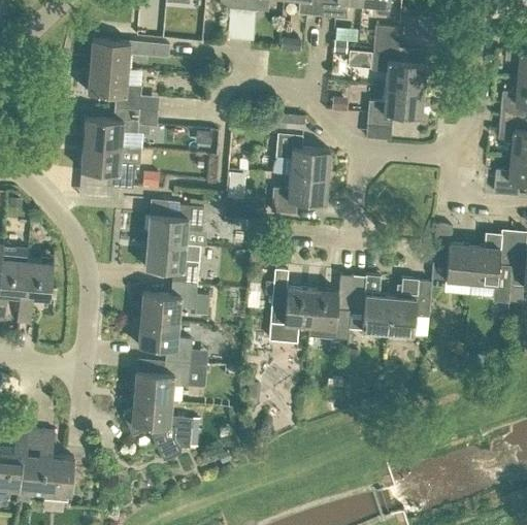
[(268,0),(243,0),(243,8),(268,10),(268,0)]
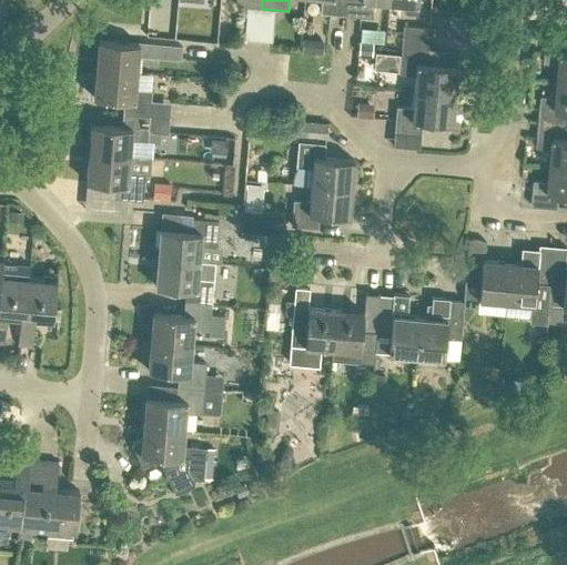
[(323,0),(322,13),(345,16),(346,0),(323,0)]
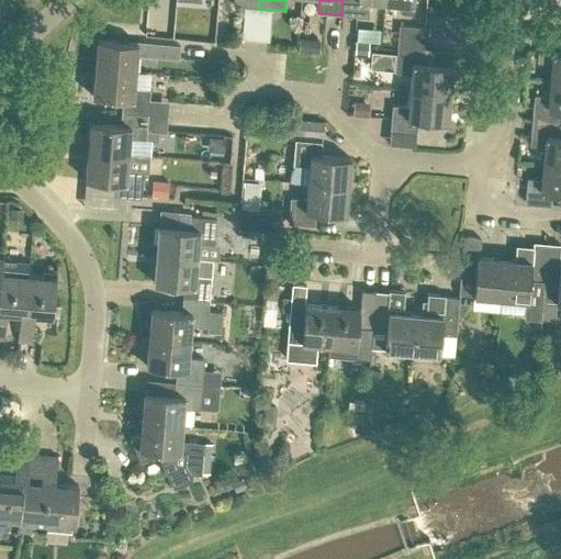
[(343,0),(341,15),(367,18),(368,2),(385,3),(385,0),(343,0)]
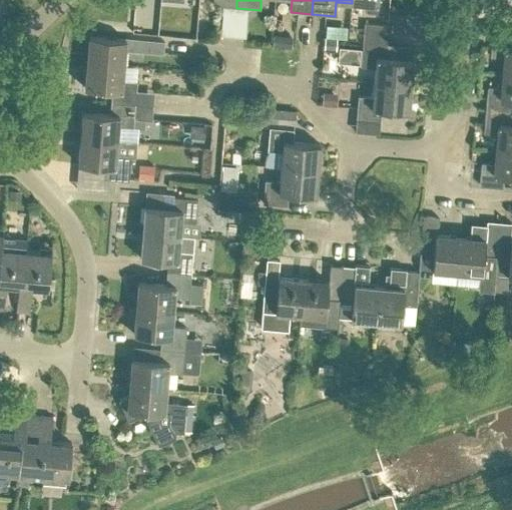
[(352,0),(352,3),(366,4),(366,12),(377,13),(378,0),(352,0)]
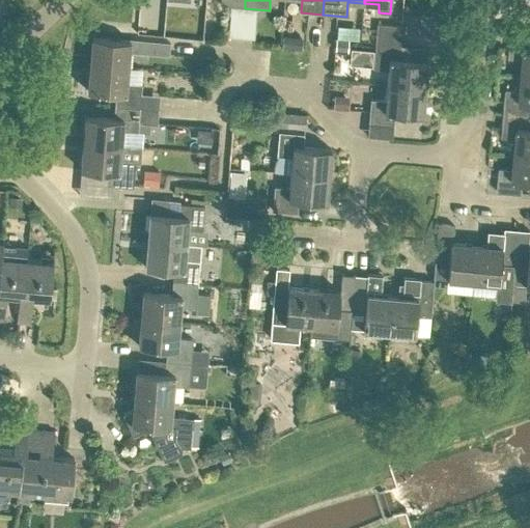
[(375,47),(400,48),(402,27),(378,26),(375,47)]
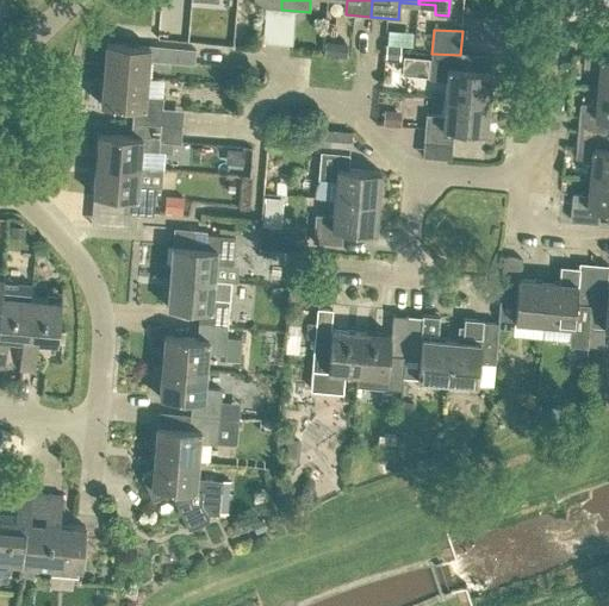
[(418,48),(418,33),(392,32),(392,48),(418,48)]
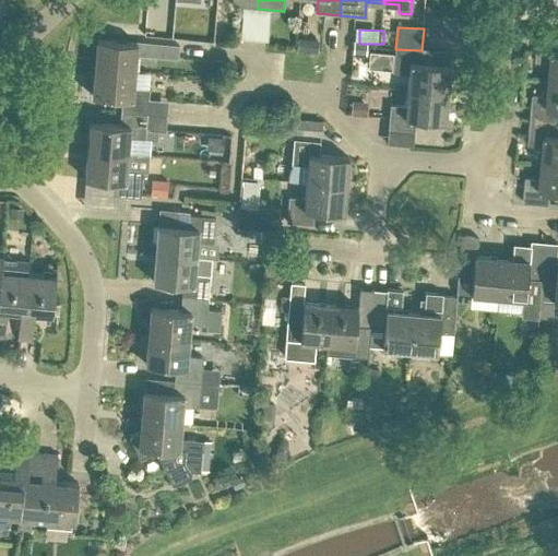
[(299,38),(298,51),(318,54),(319,40),(299,38)]
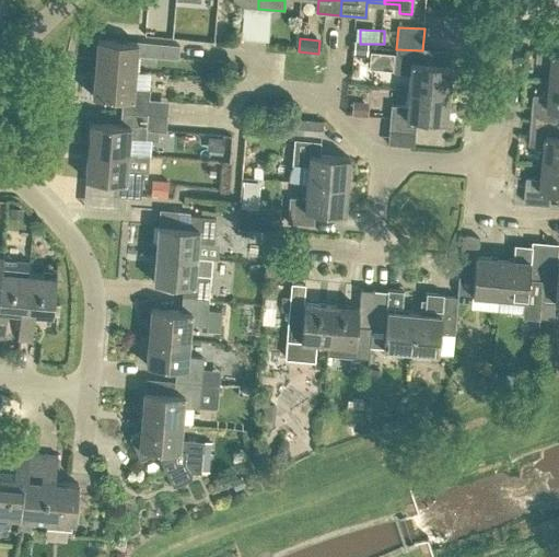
[(552,81),(558,82),(558,39),(539,38),(537,64),(554,65),(552,81)]
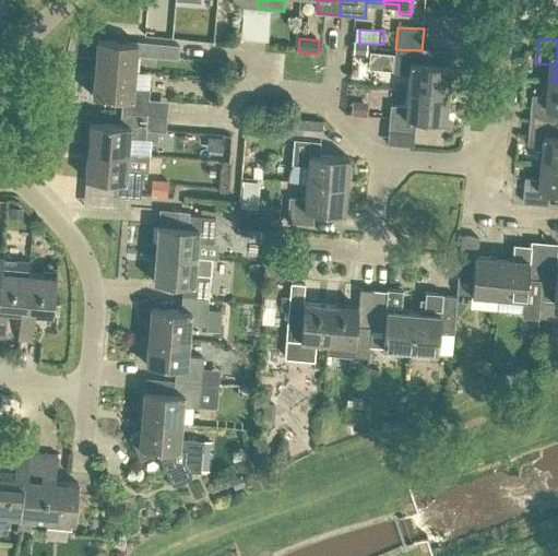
[(97,40),(95,69),(135,72),(137,57),(178,60),(179,47),(137,43),(137,45),(97,40)]
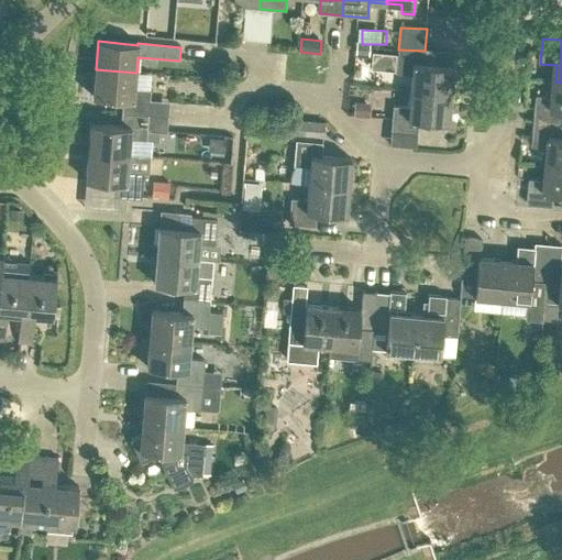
[(410,91),(451,95),(453,66),(423,64),(425,51),(398,50),(396,74),(411,75),(410,91)]
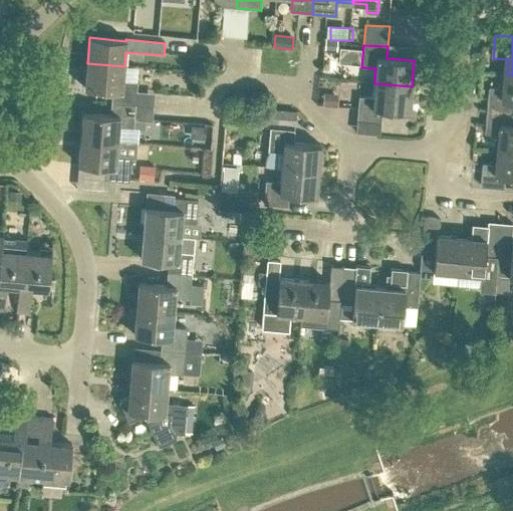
[(112,92),(111,103),(136,105),(155,107),(156,94),(137,92),(138,83),(123,82),(124,66),(87,63),(84,89),(112,92)]
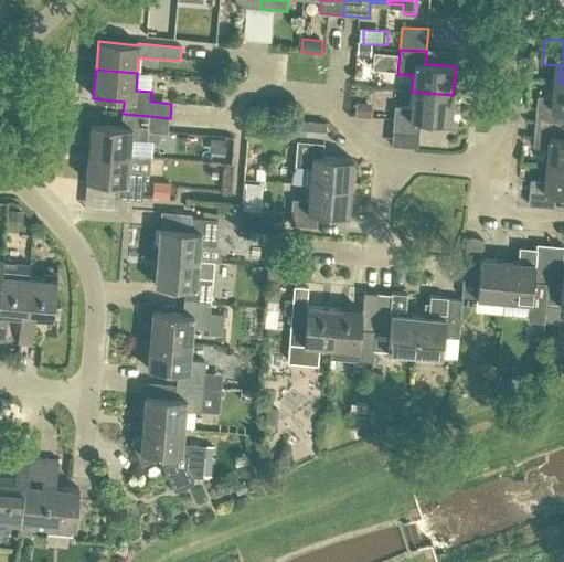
[(538,123),(563,125),(563,83),(557,82),(555,99),(540,98),(538,123)]
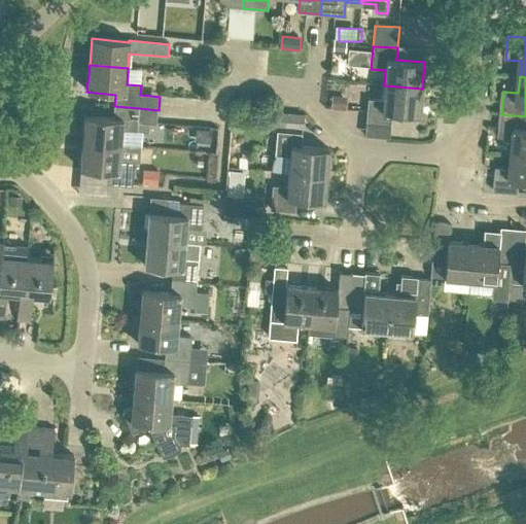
[(365,124),(391,126),(392,114),(420,116),(422,89),(384,85),(383,102),(367,100),(365,124)]
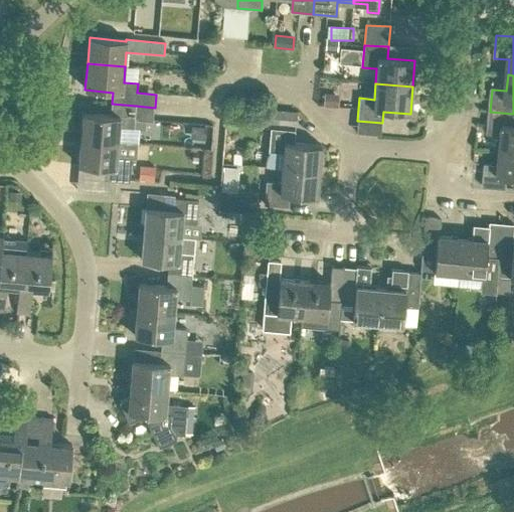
[(318,107),(339,108),(340,96),(319,94),(318,107)]
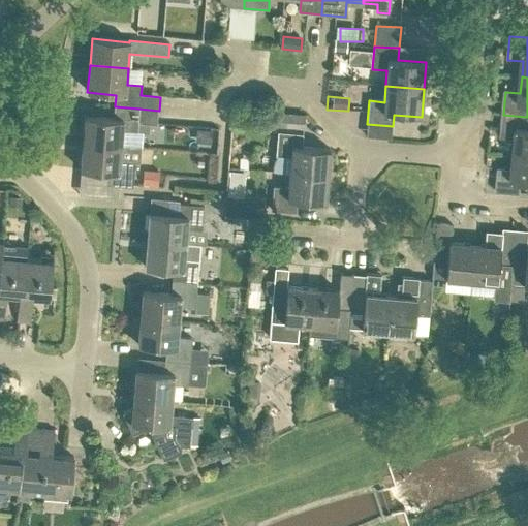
[(140,109),(115,106),(114,119),(86,117),(83,144),(122,147),(123,132),(137,133),(137,127),(158,129),(160,111),(159,111),(140,109)]
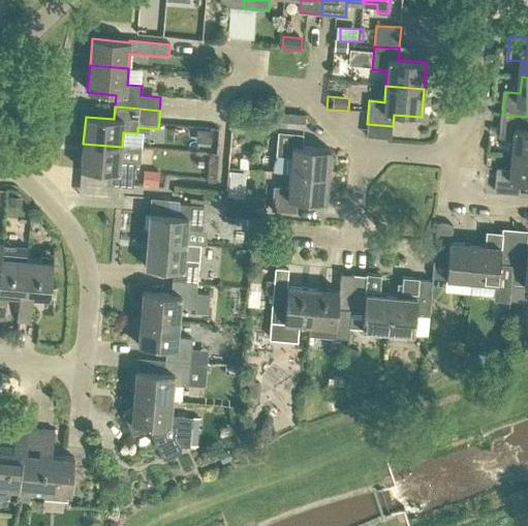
[(515,155),(527,156),(527,129),(526,129),(527,123),(527,117),(503,115),(501,138),(516,141),(515,155)]
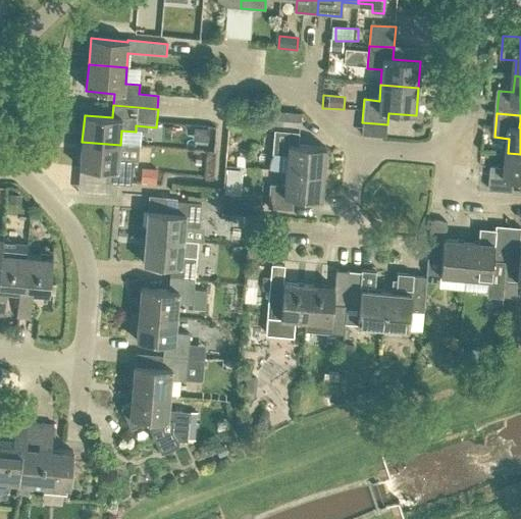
[(281,116),(280,130),(302,131),(303,118),(281,116)]
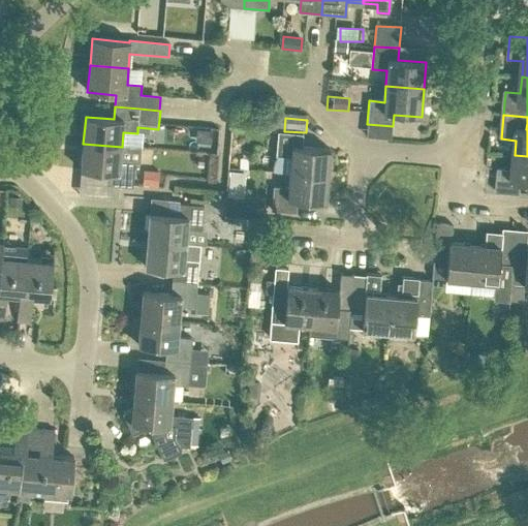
[(289,174),(328,177),(331,150),(302,148),(303,135),(278,133),(277,156),(279,157),(276,171),(275,171),(275,172),(289,174)]
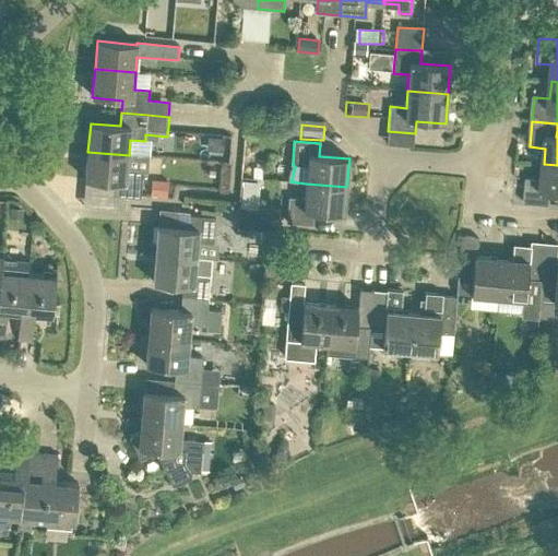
[(115,196),(140,198),(142,173),(127,172),(129,155),(87,152),(85,180),(116,184),(115,196)]
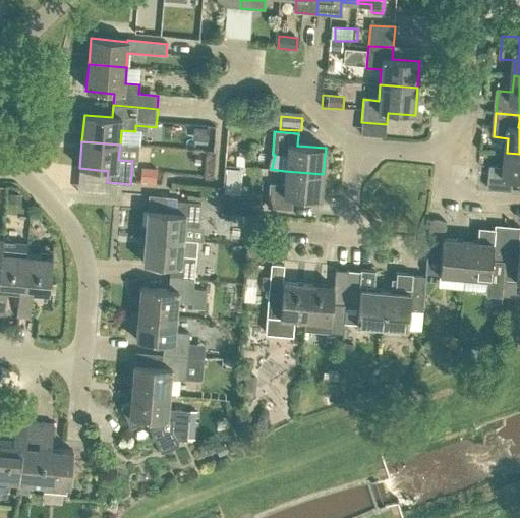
[(488,189),(513,191),(514,180),(519,180),(519,154),(507,153),(506,168),(490,166),(488,189)]
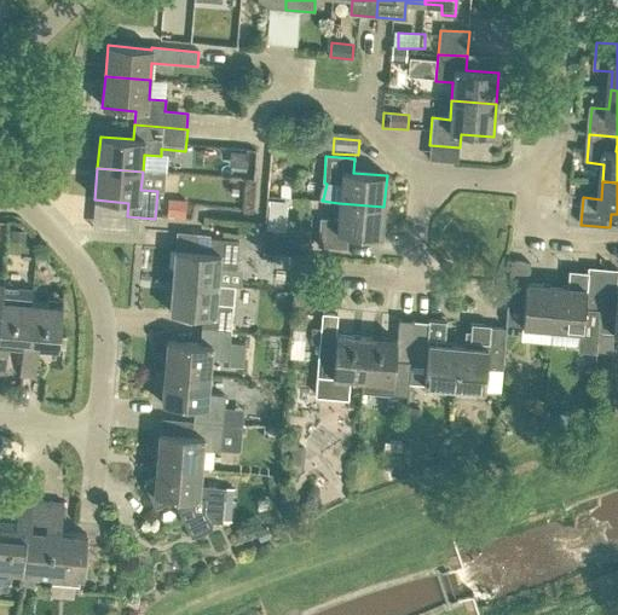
[(318,248),(347,250),(348,236),(381,238),(383,207),(339,203),(338,221),(321,220),(318,248)]
